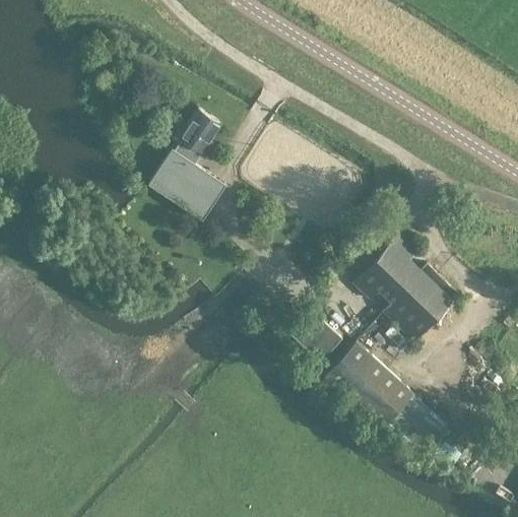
[(183,141),(202,154),(205,156),(213,142),(211,139),(222,122),(200,108),(180,139),(183,141)]
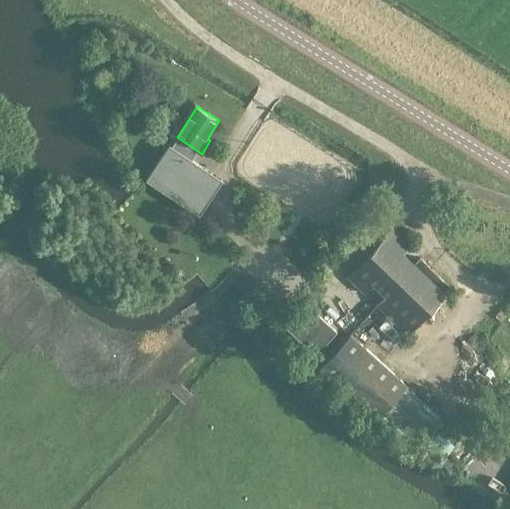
[(199,152),(180,139),(173,149),(170,146),(154,170),(146,182),(200,217),(222,183),(213,176),(195,164),(192,162),(199,152)]
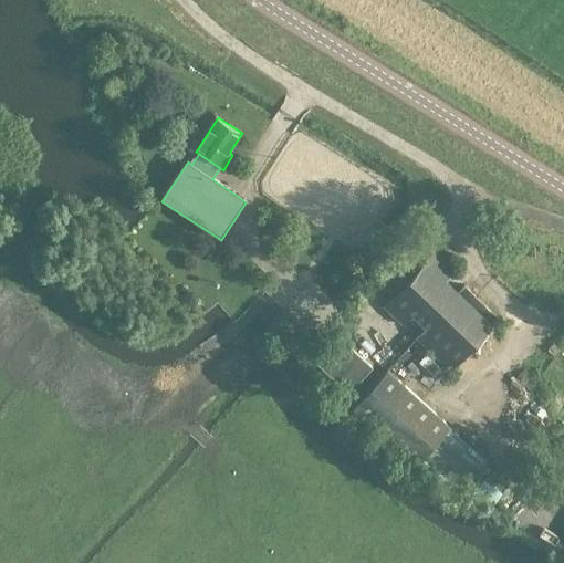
[(446,281),(457,271),(436,251),(383,308),(405,326),(414,318),(426,330),(417,341),(451,373),(494,327),(494,326),(499,321),(466,289),(460,294),(446,281)]
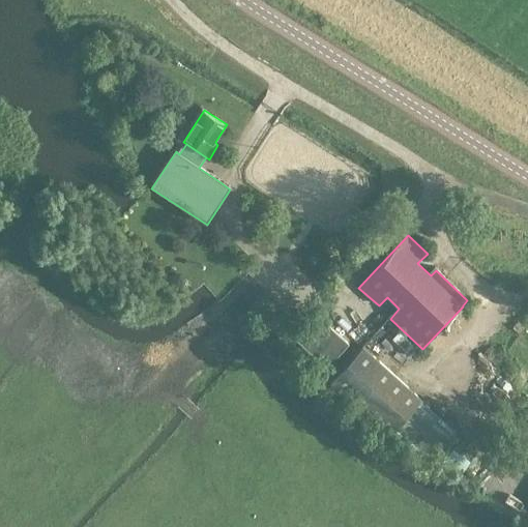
[(328,370),(350,346),(317,315),(295,339),(328,370)]
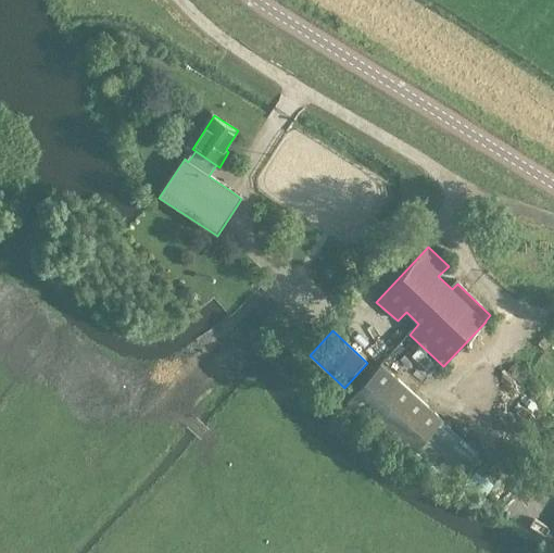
[(441,422),(381,366),(350,401),(410,456),(441,422)]
